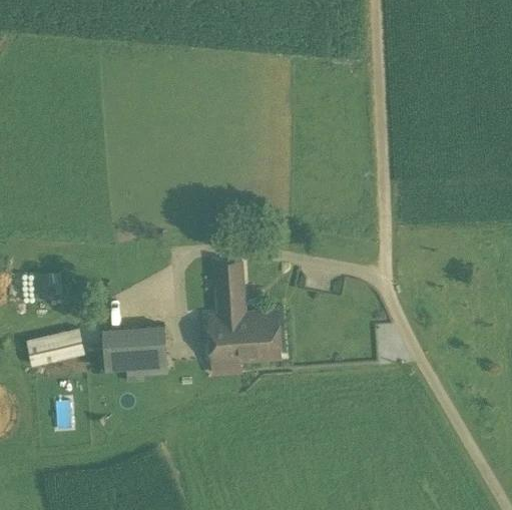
[(217,319),(207,319),(210,365),(279,360),(276,315),(243,317),(240,264),(214,266),(217,319)]
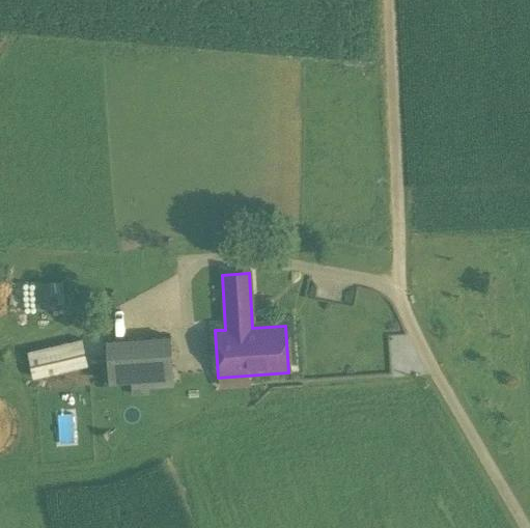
[(48,284),(34,285),(35,312),(49,312),(63,311),(62,284),(48,284)]
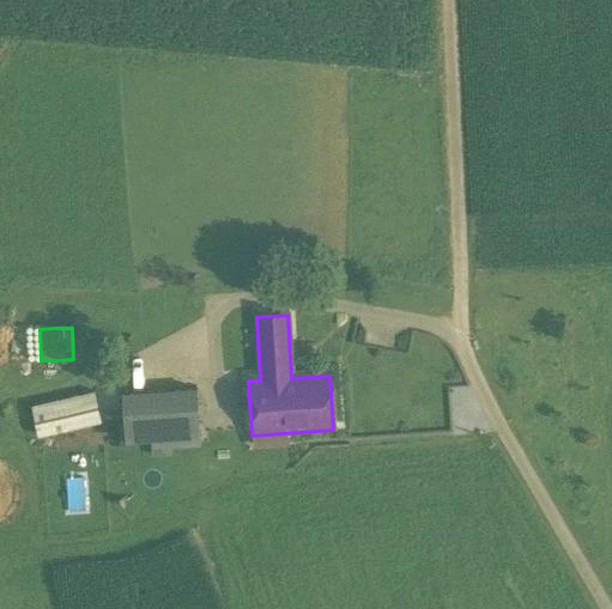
[(201,448),(195,390),(121,397),(126,446),(169,442),(170,450),(201,448)]
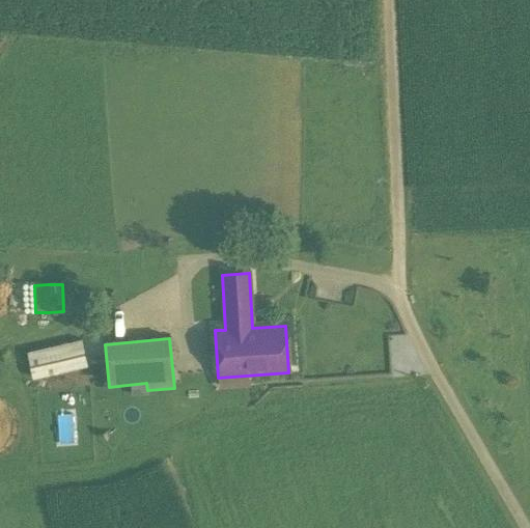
[(33,380),(85,367),(81,351),(29,362),(33,380)]
